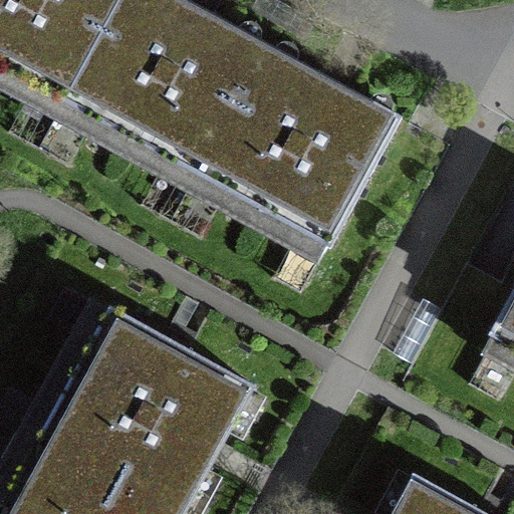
[(0,0),(0,68),(63,103),(119,0),(0,0)]
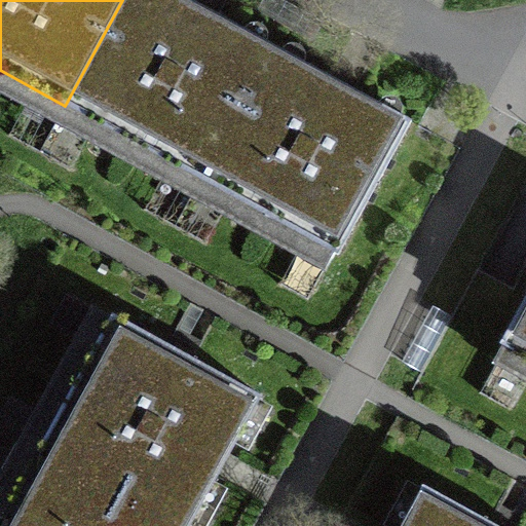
[(191,0),(122,0),(65,106),(199,180),(274,45),(208,9),(191,0)]
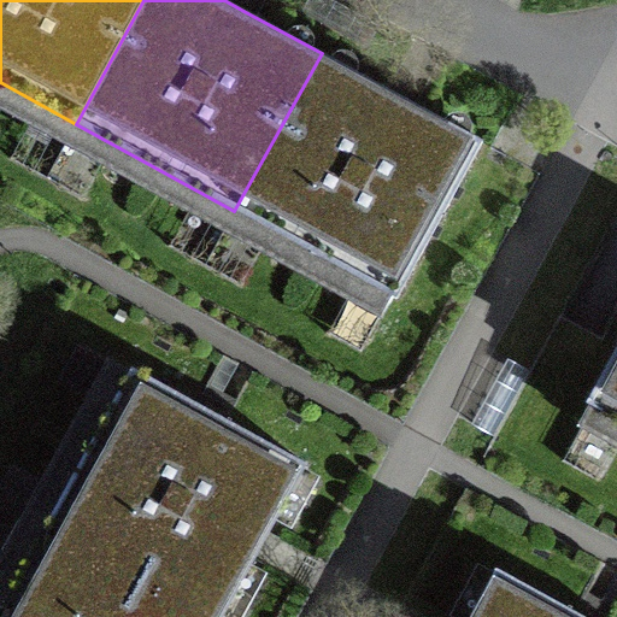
[(322,53),(234,211),(395,299),(483,142),(400,97),(322,53)]
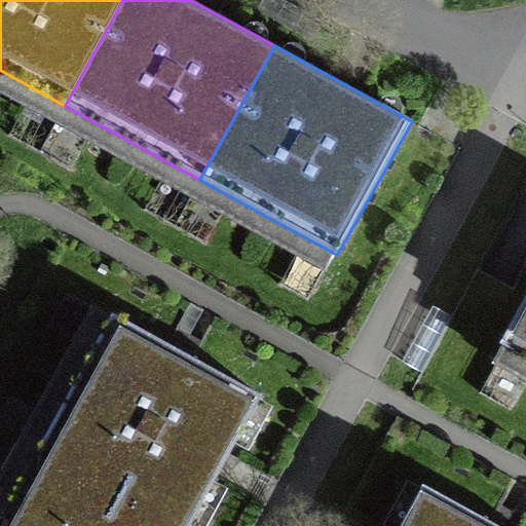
[(525,295),(499,344),(525,358),(525,295)]
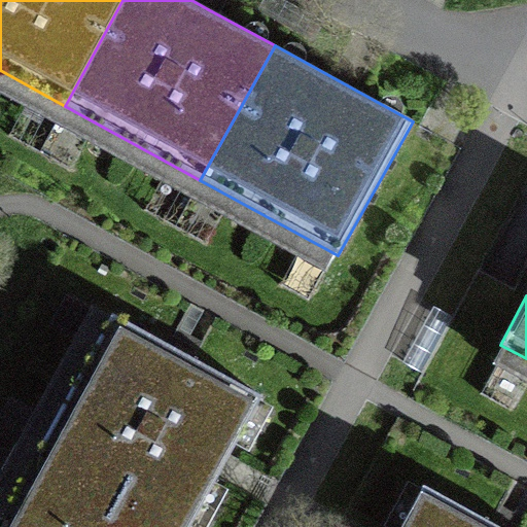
[(36,452),(174,526),(188,526),(223,465),(260,396),(111,315),(36,452)]
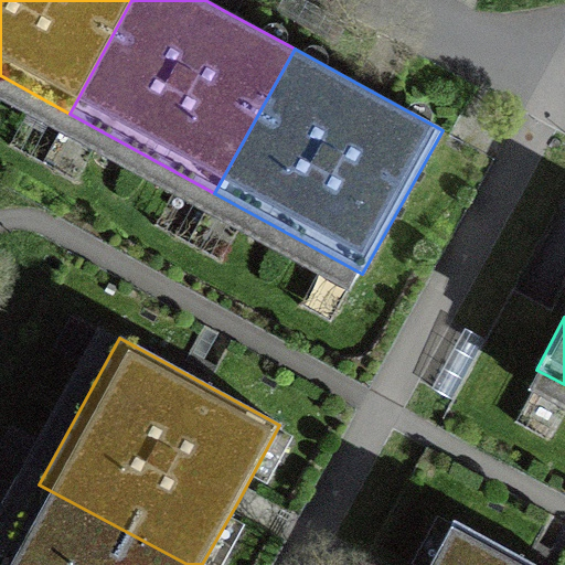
[(187,564),(39,484),(0,554),(0,564),(187,564)]
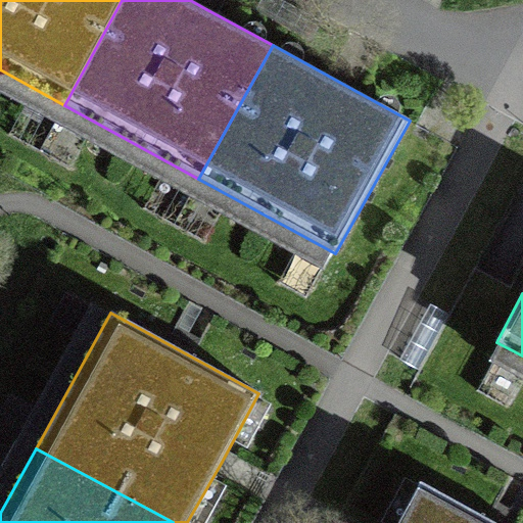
[(496,522),(421,482),(397,522),(496,522)]
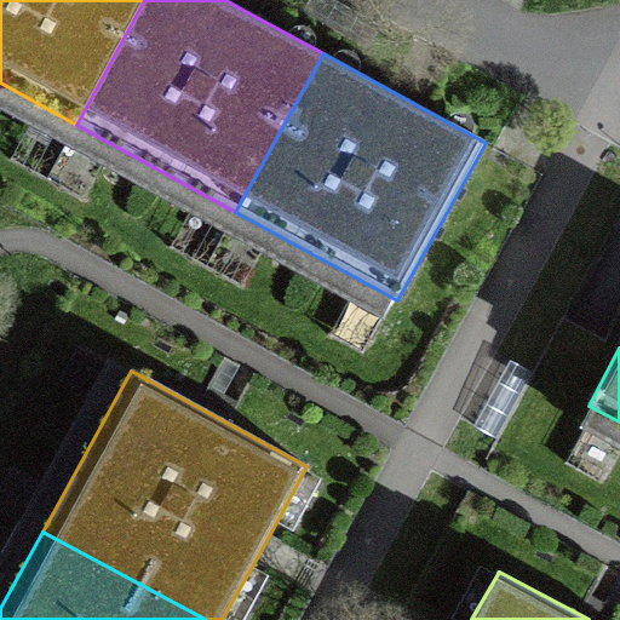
All buildings are outlined.
